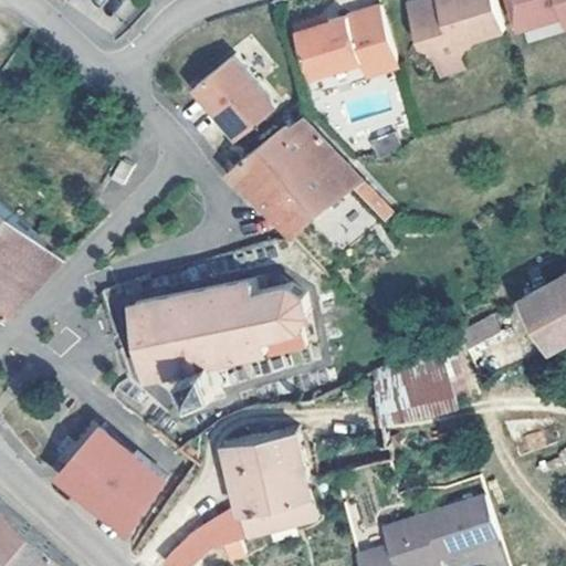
[(420,0),(413,2),(421,27),(433,32),(428,44),(440,51),(447,54),(449,52),(464,60),(467,59),(465,58),(473,44),(477,42),(475,39),(510,28),(500,0),(420,0)]
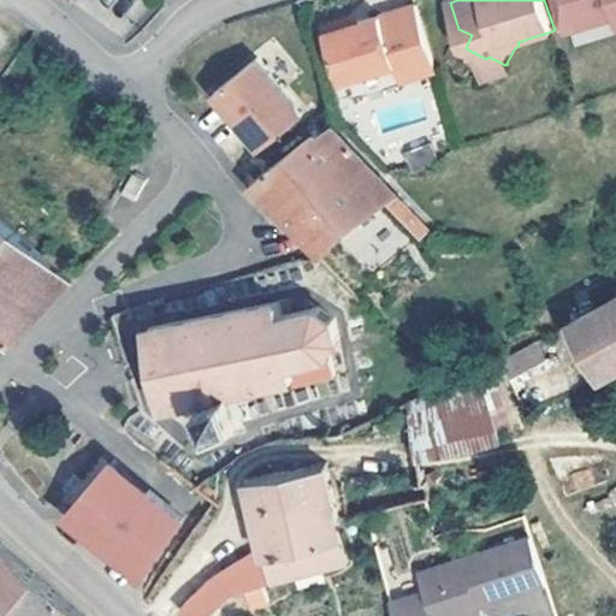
[(615,0),(563,0),(573,28),(615,13),(615,0)]
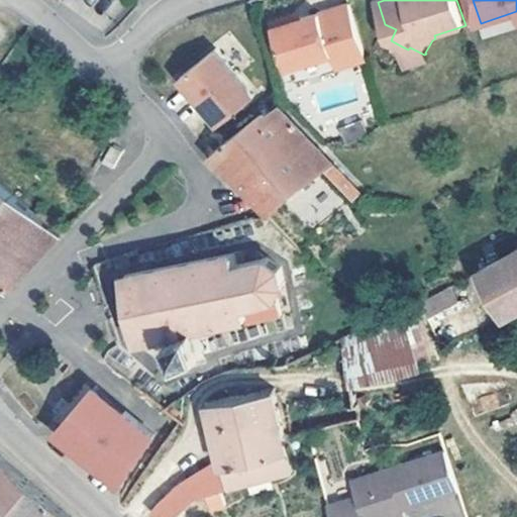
[(277,19),(290,65),(336,52),(338,57),(351,53),(354,63),(371,59),(353,3),(295,19),(294,14),(277,19)]
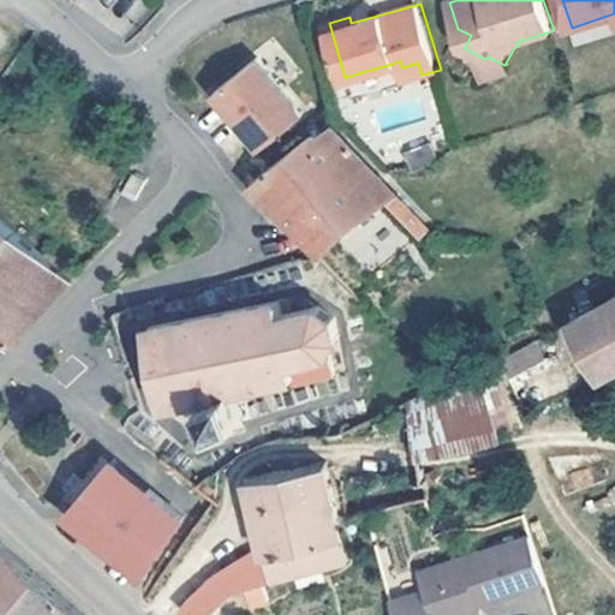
[(485,59),(478,55),(487,82),(509,73),(507,64),(505,65),(488,57),(485,59)]
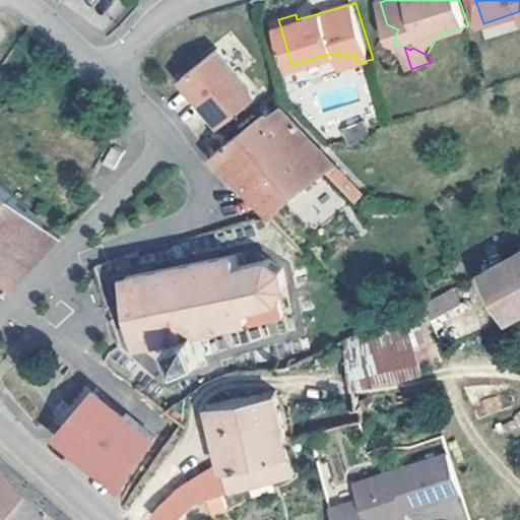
[(219,48),(184,77),(223,125),(259,95),(219,48)]
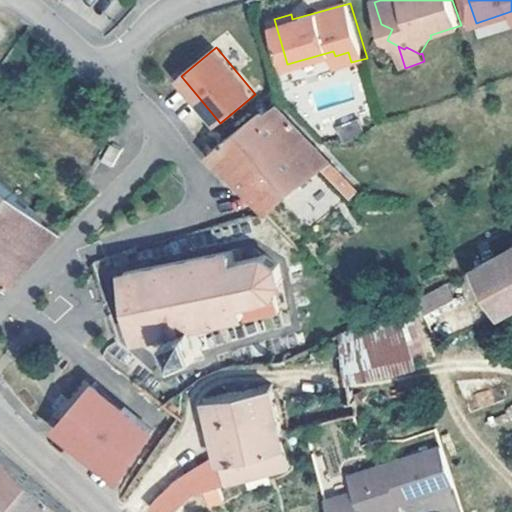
[(338,66),(351,62),(348,52),(335,56),(338,66)]
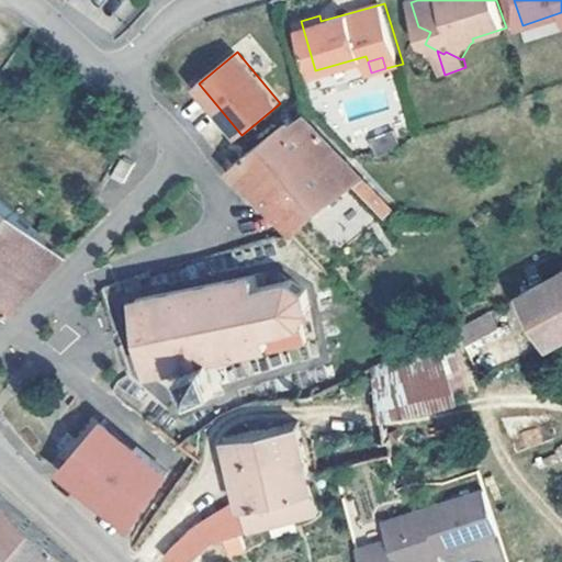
[(295,233),(362,179),(305,114),(232,167),(257,193),(295,233)]
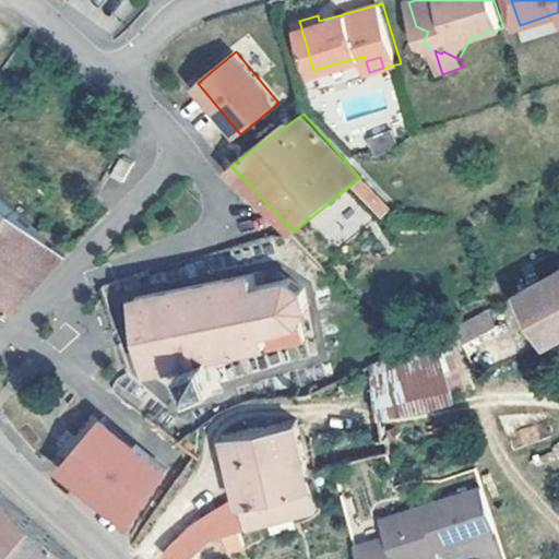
[(372,155),(395,145),(389,130),(366,139),(372,155)]
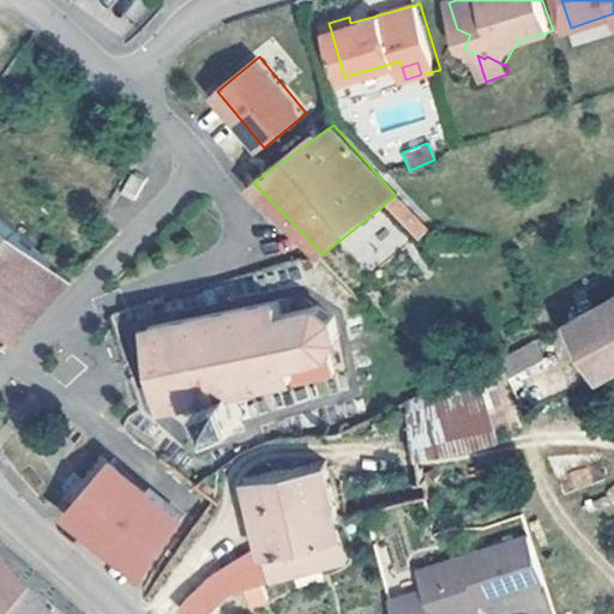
[(0,337),(10,345),(74,280),(0,215),(0,337)]
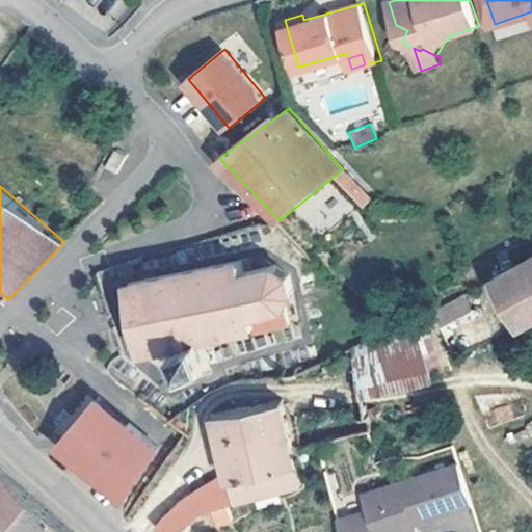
[(531,256),(496,275),(522,323),(531,319),(531,318),(531,256)]
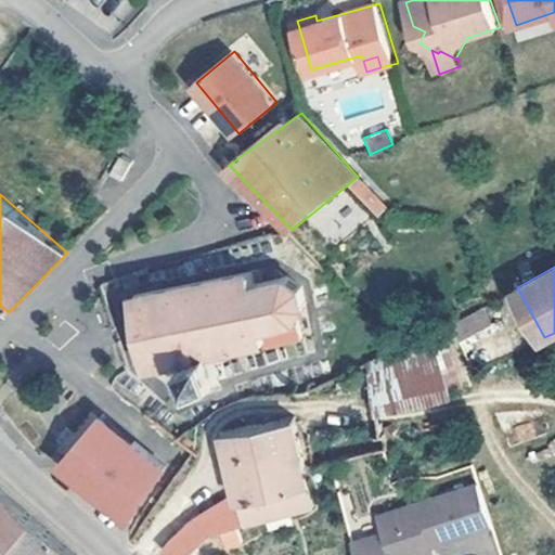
[(263,339),(263,345),(301,336),(298,319),(307,305),(304,287),(288,278),(258,284),(255,272),(137,293),(151,363),(197,353),(183,361),(193,388),(220,379),(210,350),(263,339)]
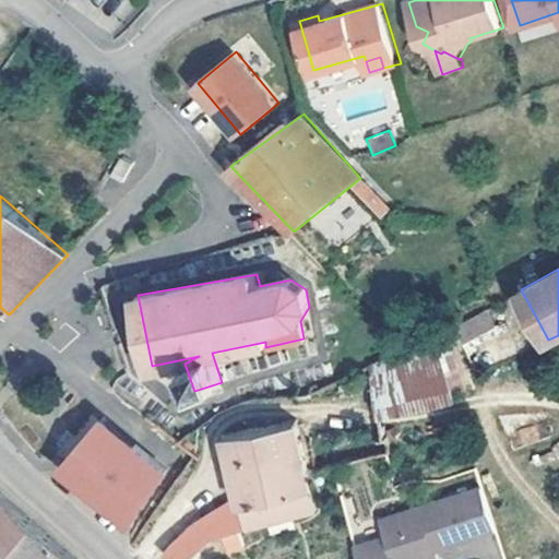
[(378,383),(379,390),(448,372),(437,336),(406,353),(395,357),(376,364),(375,366),(378,383)]
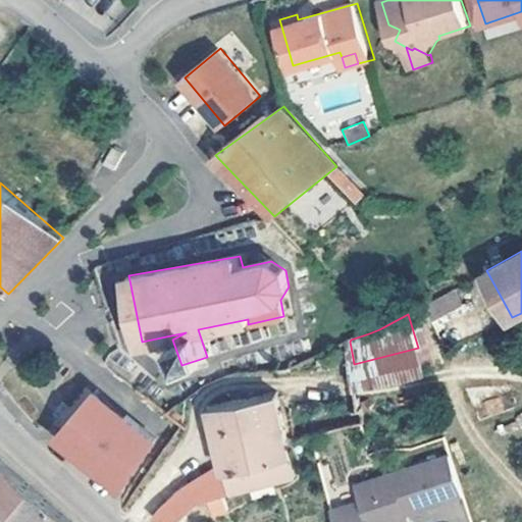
[(424,369),(418,348),(354,364),(356,384),(424,369)]
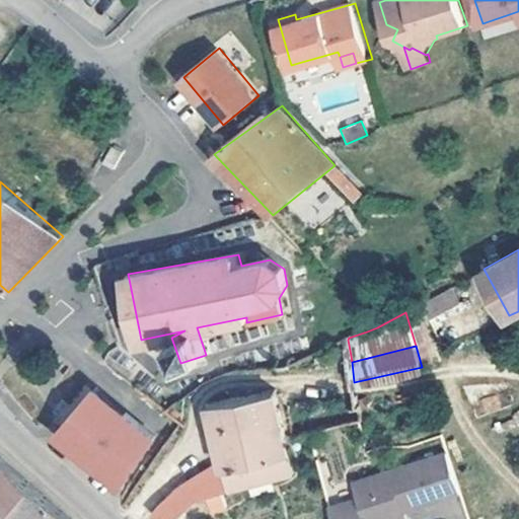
[(239,395),(261,479),(295,470),(288,437),(276,386),(239,395)]
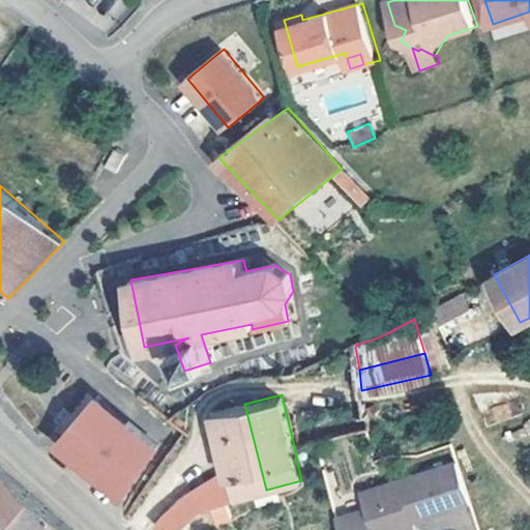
[(121,421),(123,418),(92,395),(90,400),(121,421)]
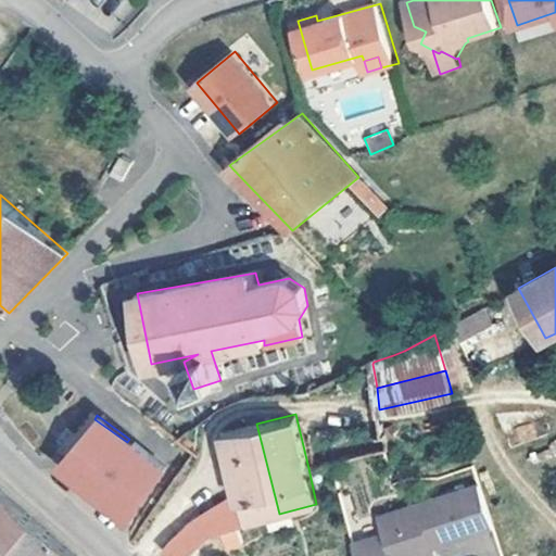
[(168,467),(129,439),(127,442),(95,419),(78,442),(81,444),(76,451),(72,458),(68,456),(60,468),(130,519),(168,467)]
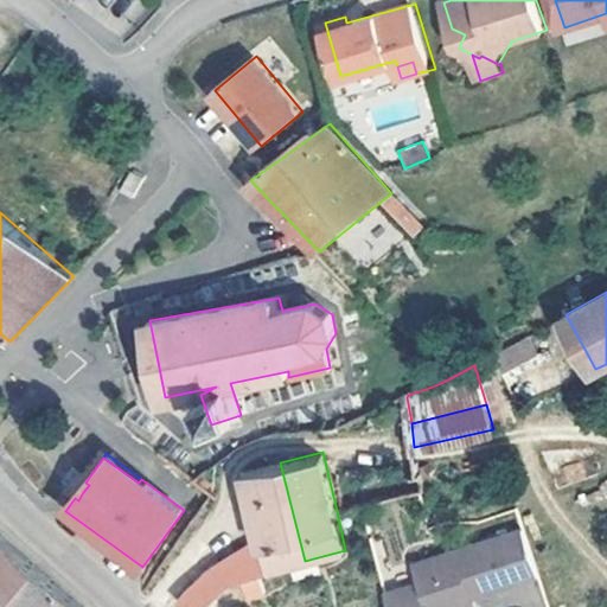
[(230,581),(305,561),(280,462),(246,470),(261,538),(213,564),(230,581)]
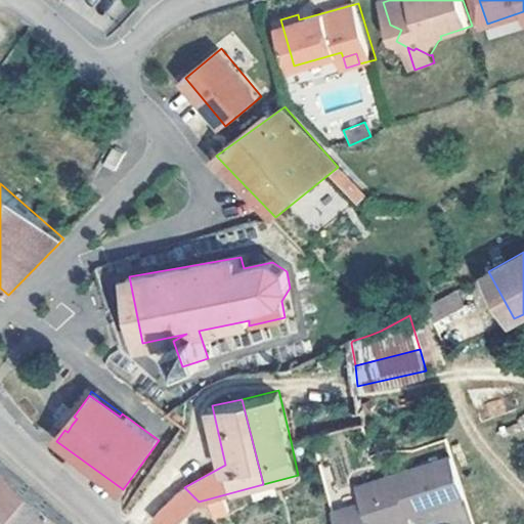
[(191,413),(183,403),(169,413),(182,421),(191,413)]
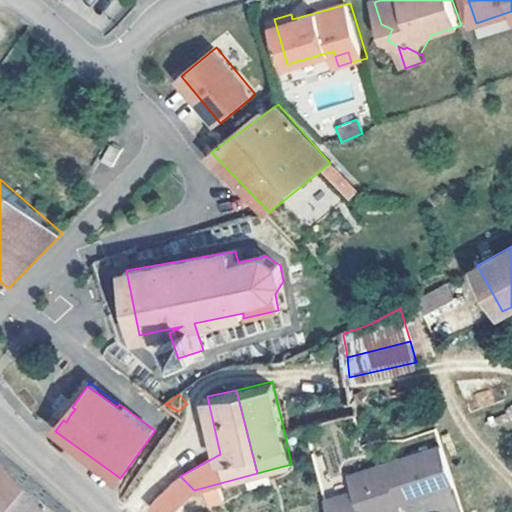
[(356,399),(344,402),(348,414),(359,411),(356,399)]
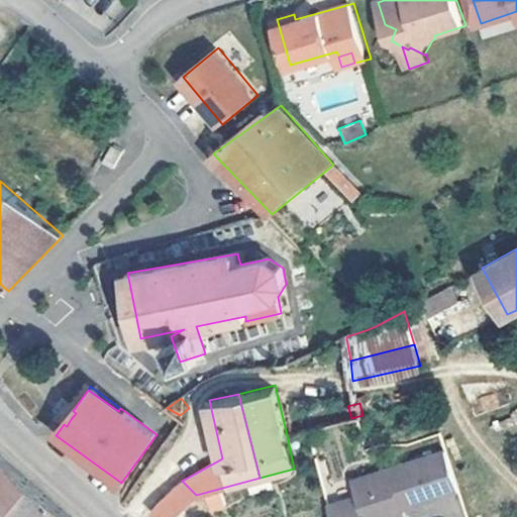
[(377,516),(399,510),(460,491),(448,449),(353,479),(359,496),(329,506),(332,516),(377,516)]
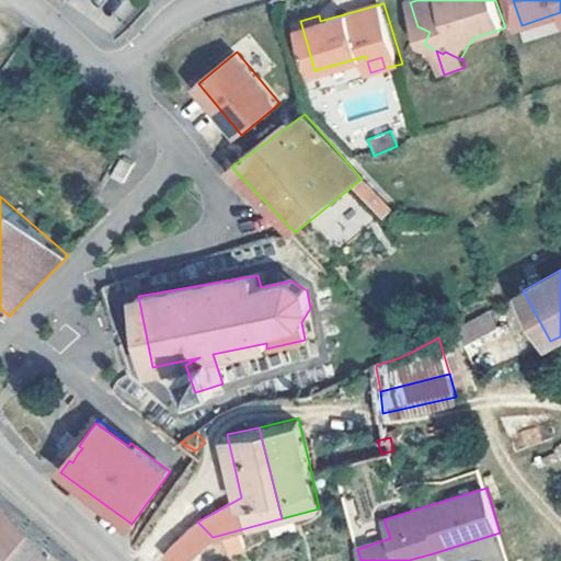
[(0,560),(80,560),(0,491),(0,560)]
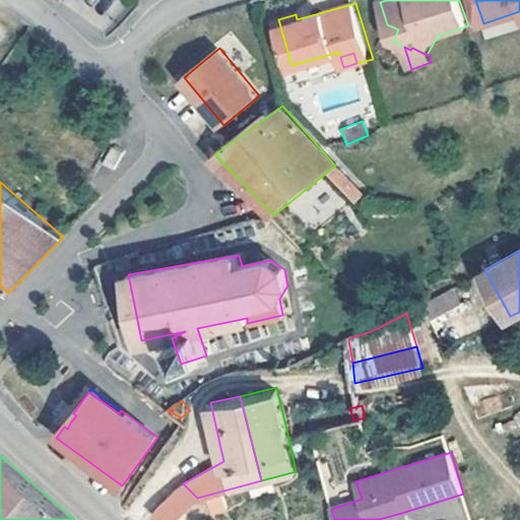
[(173,519),(197,498),(183,483),(147,519),(173,519)]
